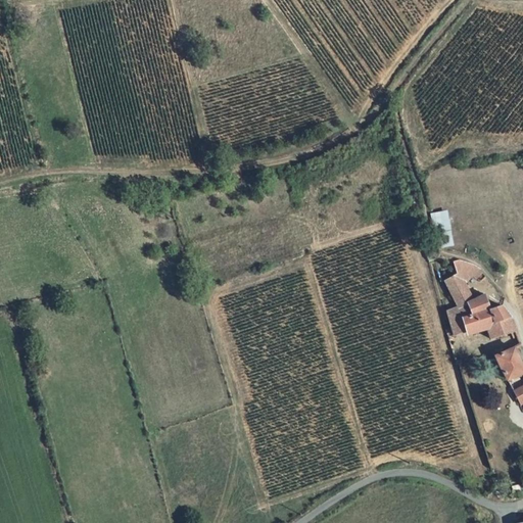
[(459,262),(453,263),(457,275),(447,279),(459,305),(466,302),(470,314),(485,308),(479,296),(473,299),(466,283),(479,275),(475,268),(467,264),(459,262)]
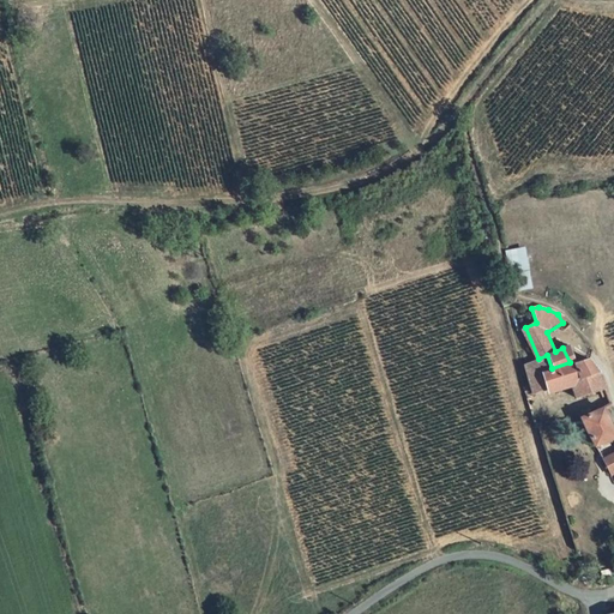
[(524,386),(527,396),(569,384),(573,399),(605,390),(595,372),(578,378),(570,362),(552,368),(547,355),(539,359),(524,365),(531,383),(524,386)]
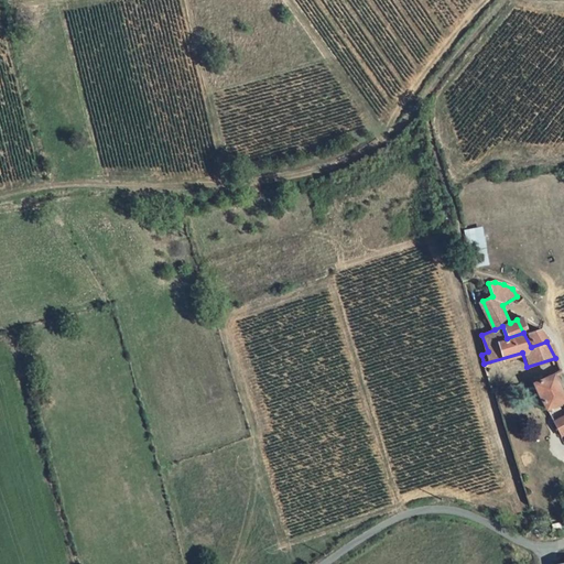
[(523,333),(531,347),(546,342),(534,328),(523,333)]
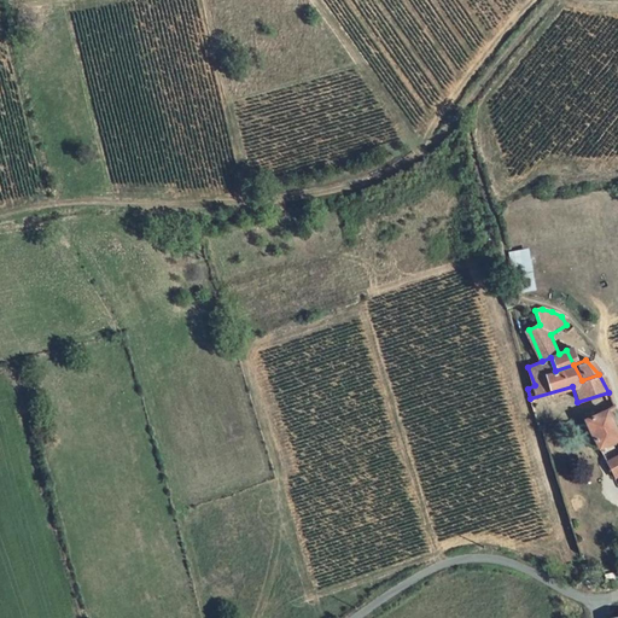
[(617,443),(605,412),(582,420),(595,450),(617,443)]
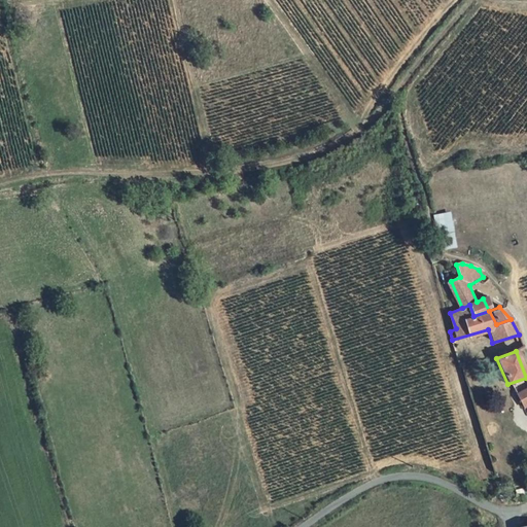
[(526,386),(512,392),(519,406),(525,403),(526,407),(526,386)]
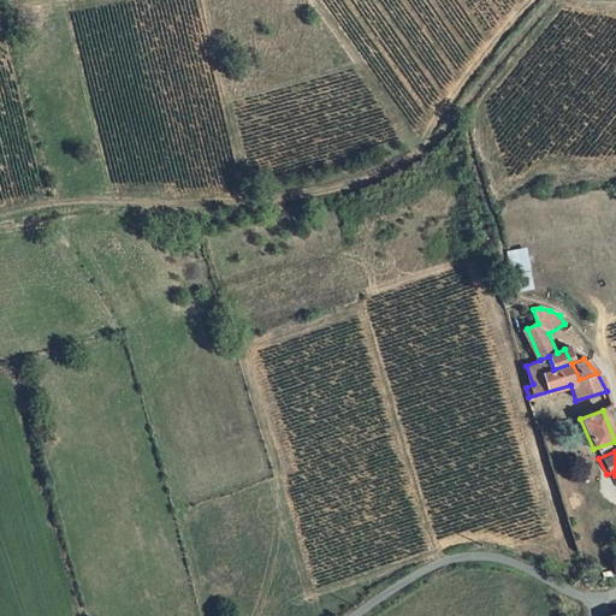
All buildings are outlined.
